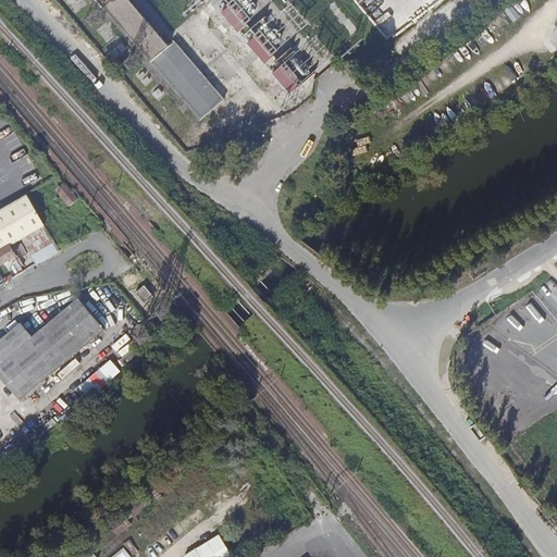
[(97,0),(200,120),(224,99),(175,40),(169,46),(128,0),(97,0)]
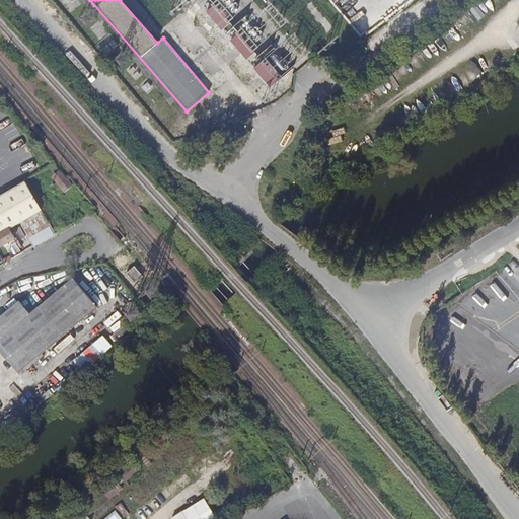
[(229,16),(216,2),(207,10),(220,24),(229,16)]
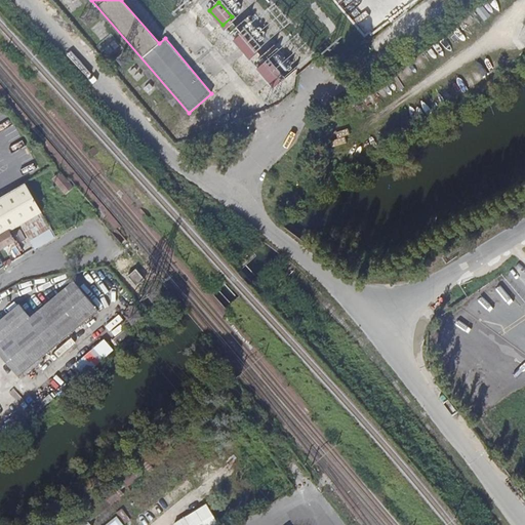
[(234,39),(250,57),(259,50),(243,31),(234,39)]
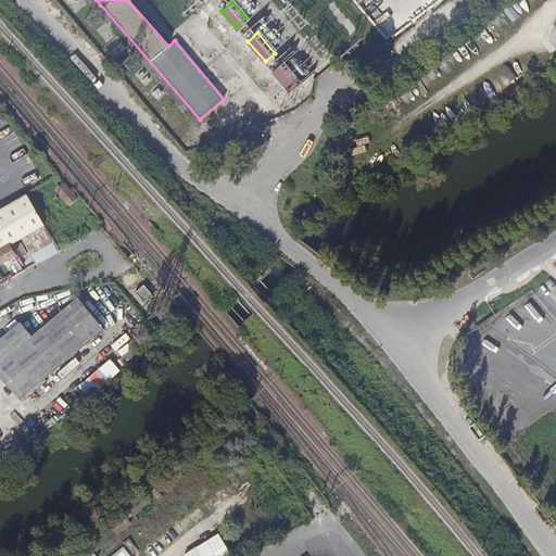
[(273,72),(291,91),(303,80),(285,61),(273,72)]
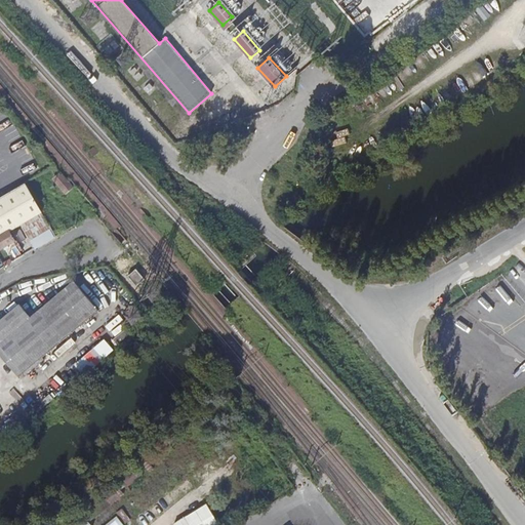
[(73,187),(61,173),(53,179),(66,193),(73,187)]
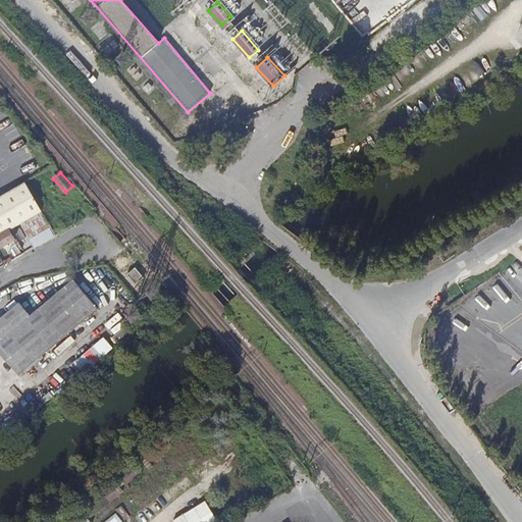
[(0,196),(0,233),(9,228),(42,210),(25,181),(0,196)]
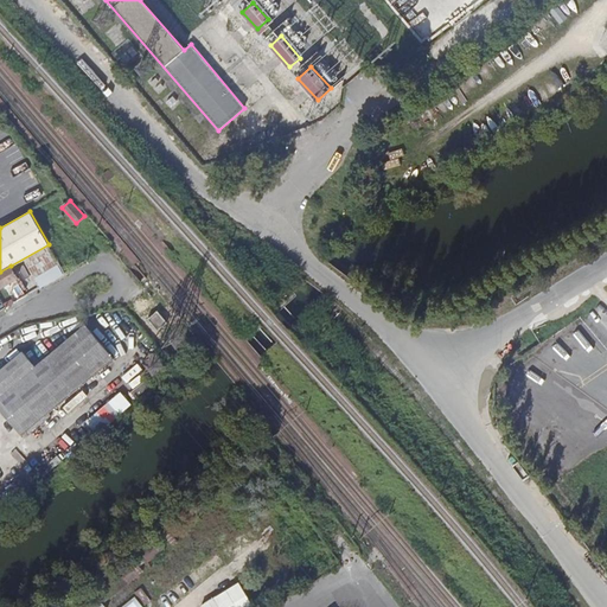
[(0,288),(18,279),(11,266),(0,272),(0,288)]
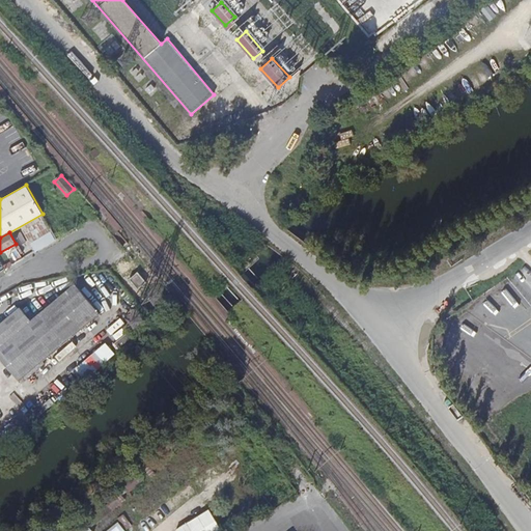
[(138,272),(130,279),(139,289),(147,282),(138,272)]
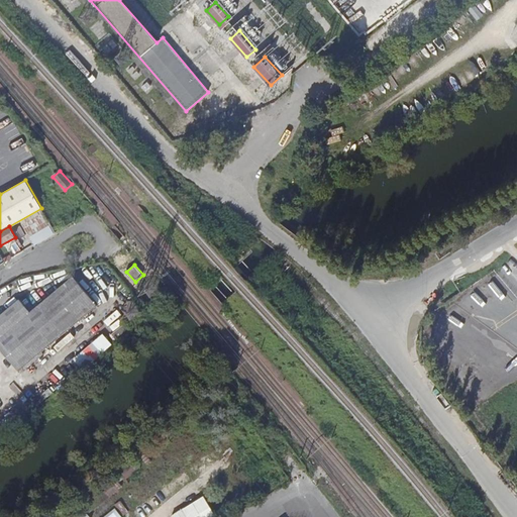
[(19,300),(0,315),(0,348),(19,371),(97,305),(73,276),(30,311),(19,300)]
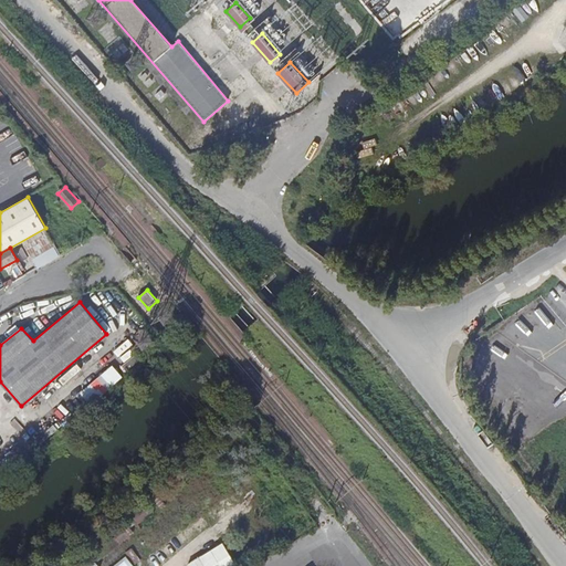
[(188,563),(189,565),(236,565),(239,565),(223,541),(188,563)]
